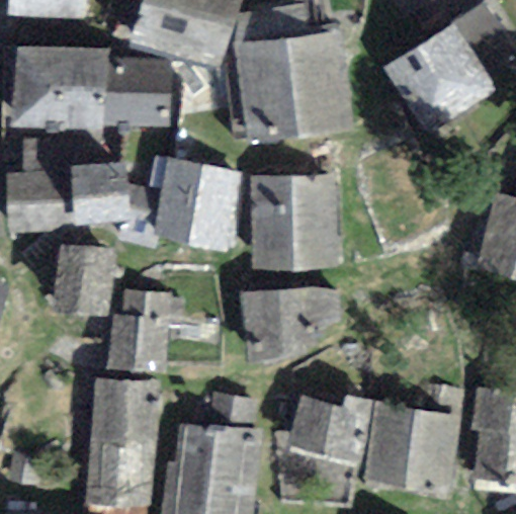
[(86,0),(8,0),(8,10),(85,17),(86,0)]
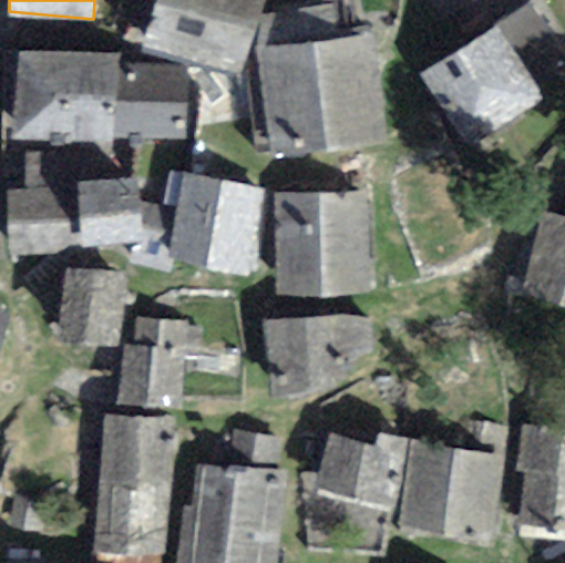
[(262,0),(155,0),(140,47),(236,79),(262,0)]
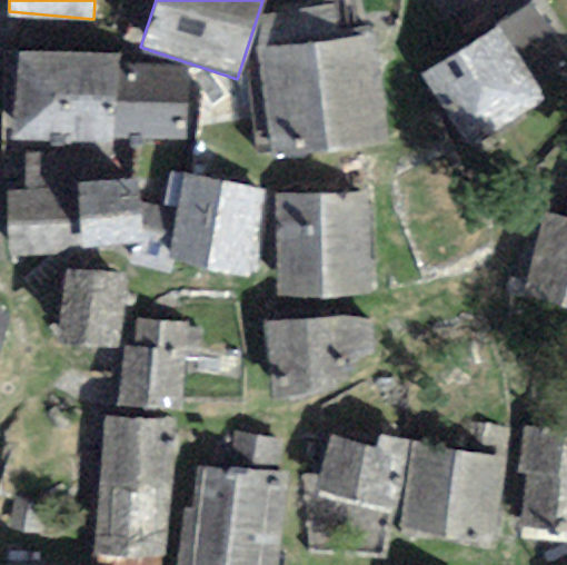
[(501,20),(421,70),(466,141),(546,92),(501,20)]
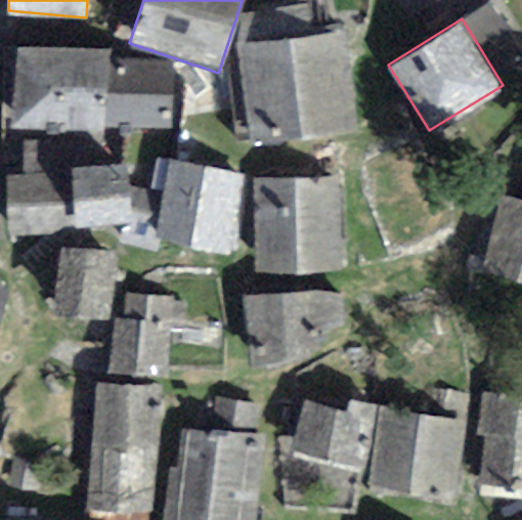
[(346,31),(238,44),(252,143),(358,130),(346,31)]
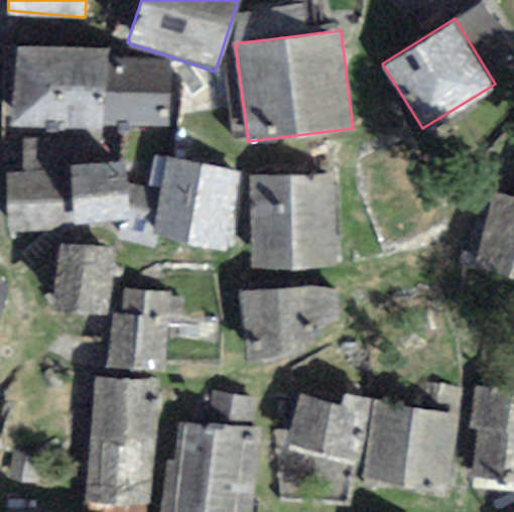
[(110,49),(15,42),(9,123),(103,131),(104,124),(166,129),(171,62),(109,57),(110,49)]
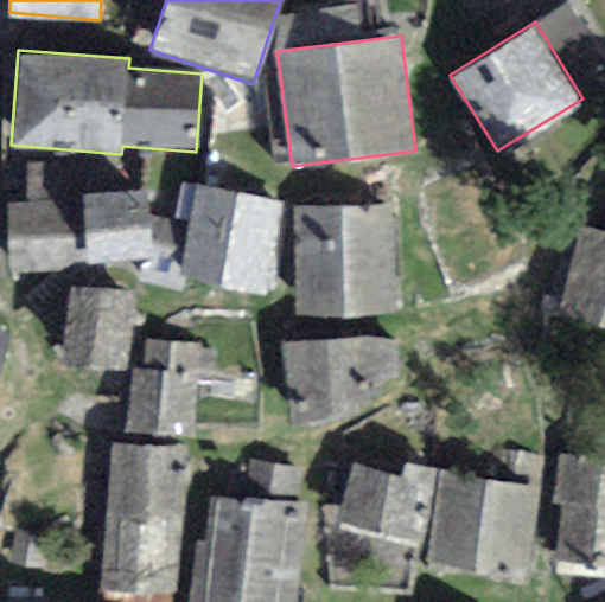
[(286,202),(195,185),(177,274),(269,290),(286,202)]
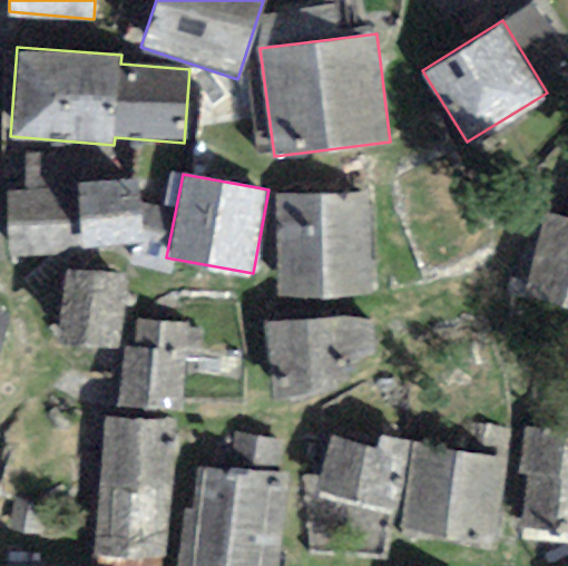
[(65,185),(6,189),(10,256),(80,255),(79,246),(143,241),(133,179),(65,185)]
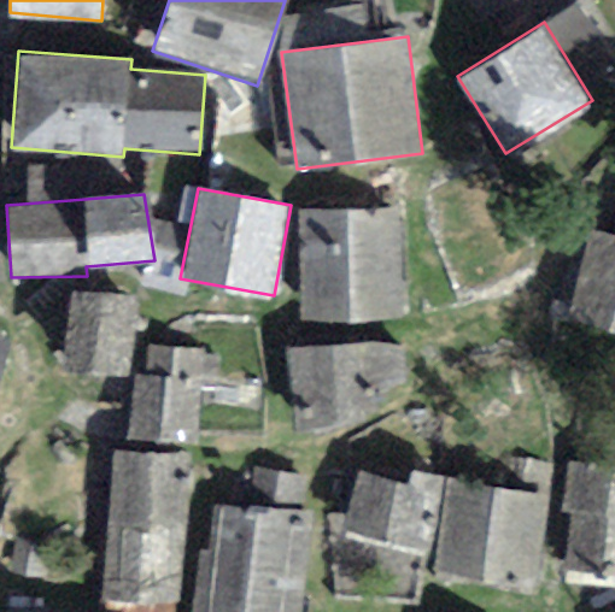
[(403,207),(299,212),(304,318),(408,313),(403,207)]
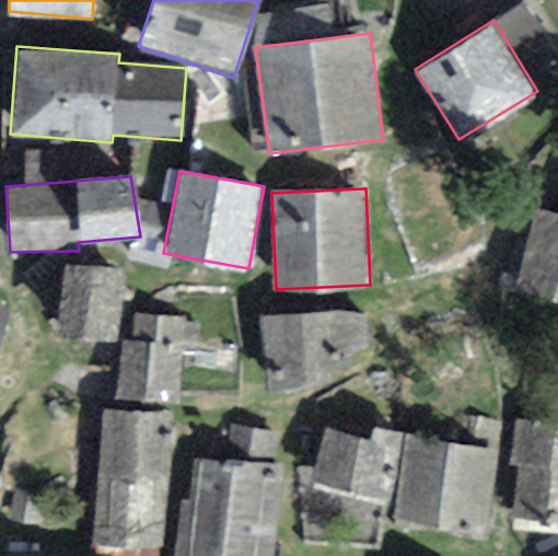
[(557,216),(533,210),(512,299),(557,310),(557,216)]
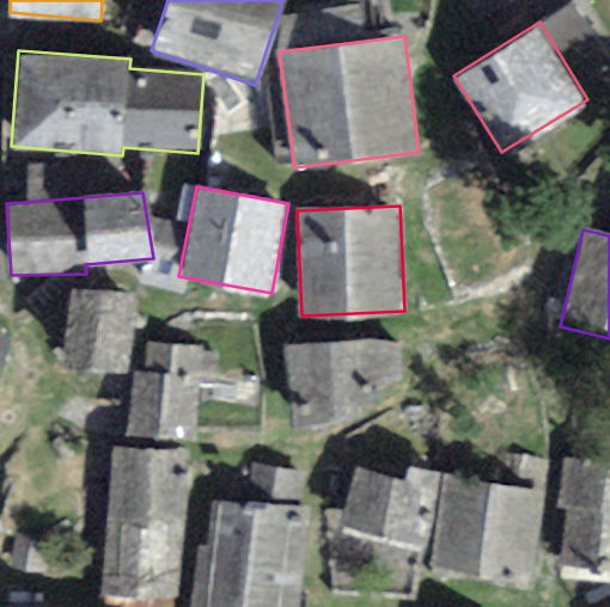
[(130,294),(72,290),(67,372),(126,375),(130,294)]
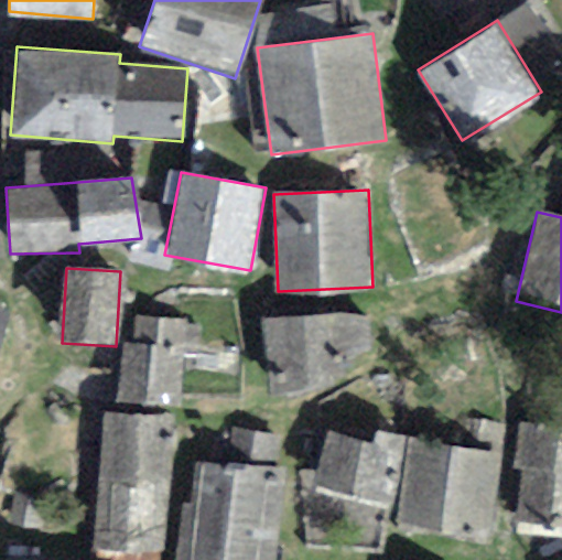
[(367,308),(263,323),(273,390),(342,380),(337,354),(373,348),(367,308)]
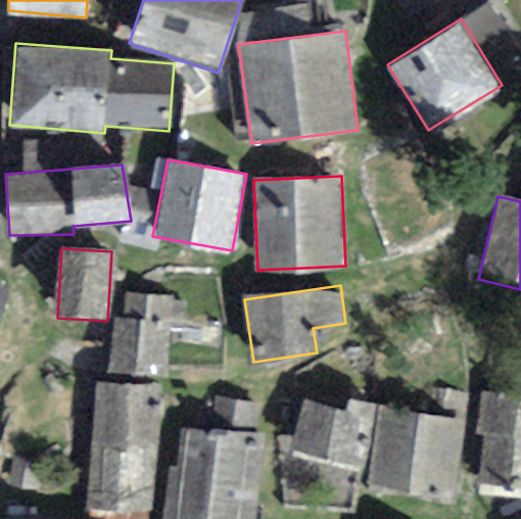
[(0,318),(9,291),(0,287),(0,318)]
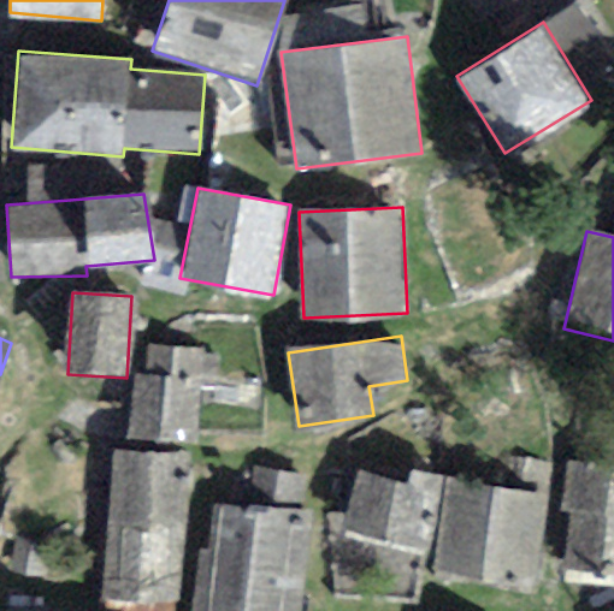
[(219,357),(147,351),(145,379),(135,378),(129,437),(199,443),(204,393),(216,395),(219,357)]
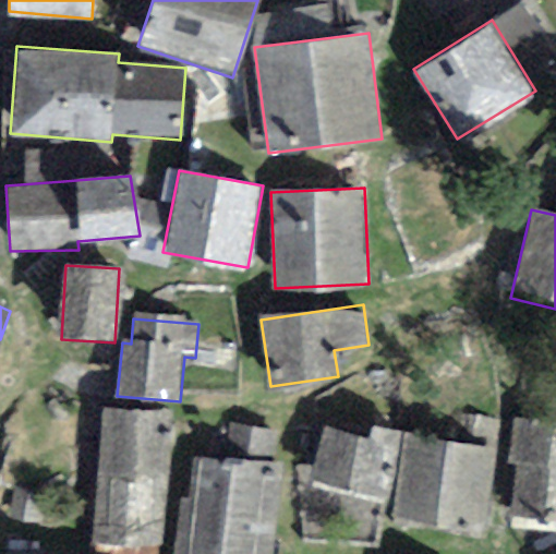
[(169,413),(101,411),(97,544),(165,546),(169,413)]
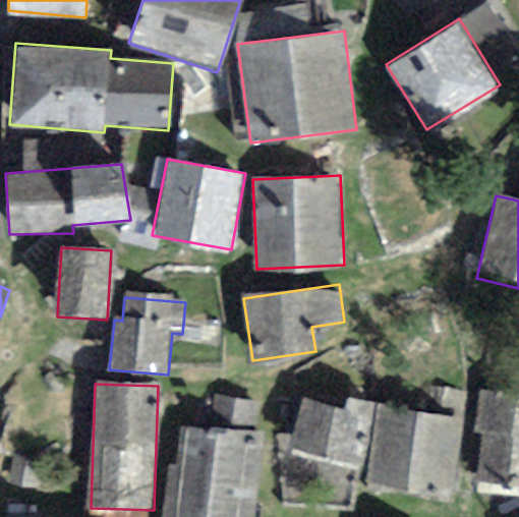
[(518,400),(480,394),(473,436),(481,437),(474,480),(518,487),(518,400)]
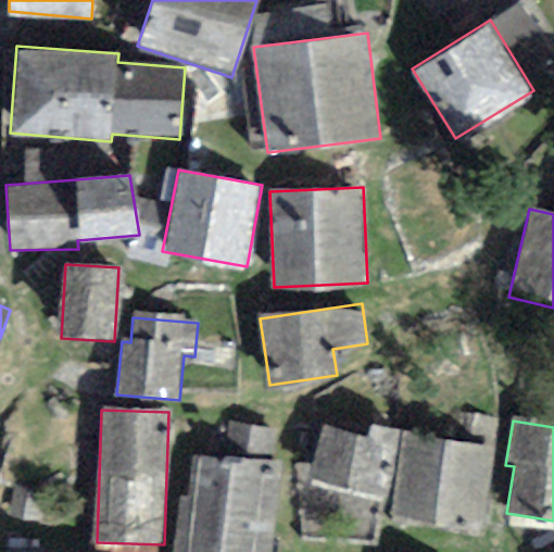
[(370,436),(323,426),(305,483),(393,502),(393,515),(486,531),(494,450),(374,423),(370,436)]
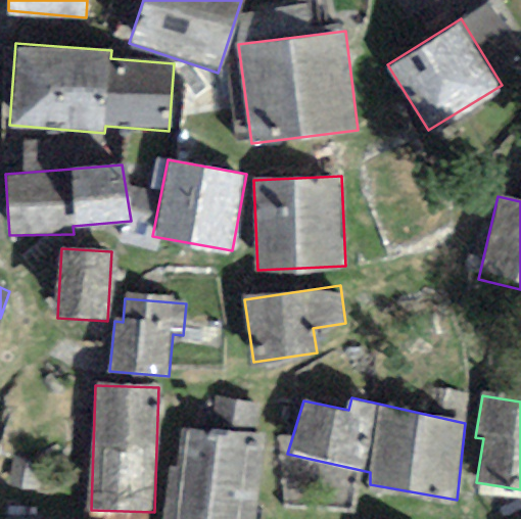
[(254,518),(265,439),(181,429),(176,470),(170,469),(162,518),(254,518)]
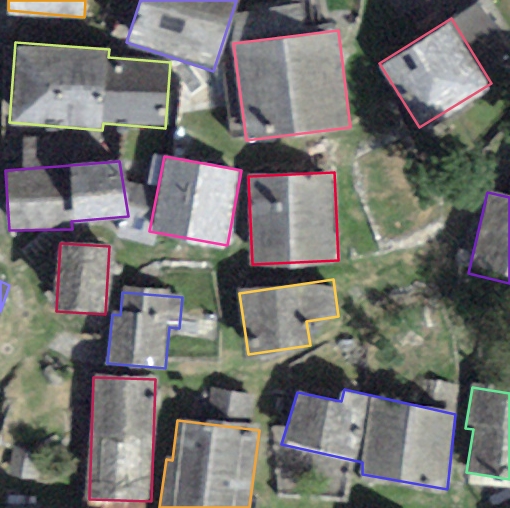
All buildings are outlined.
